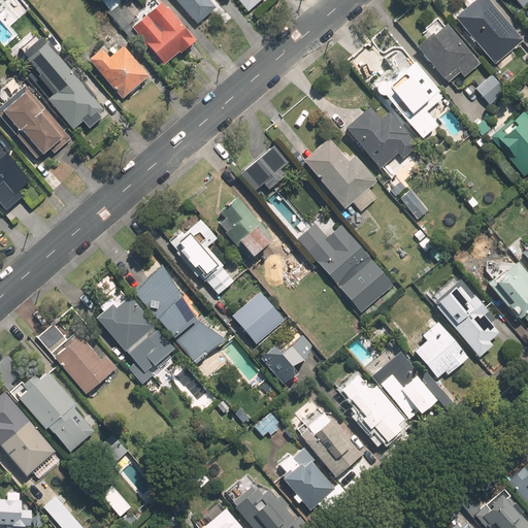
[(147,14),(134,0),(100,0),(101,0),(110,11),(108,12),(132,40),(137,36),(163,66),(178,52),(180,54),(195,41),(167,8),(165,9),(160,3),(147,14)]
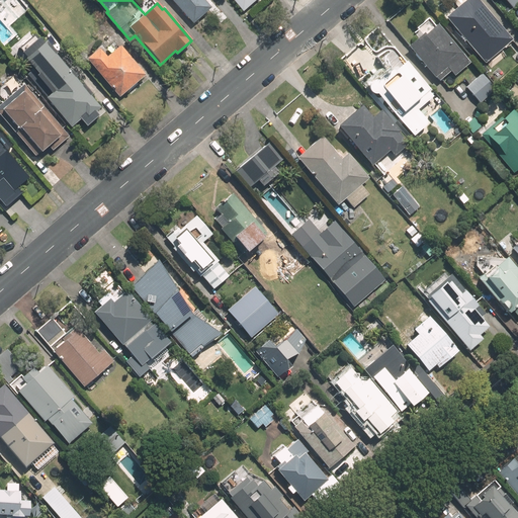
[(172,0),(193,23),(210,9),(202,0),(172,0)]
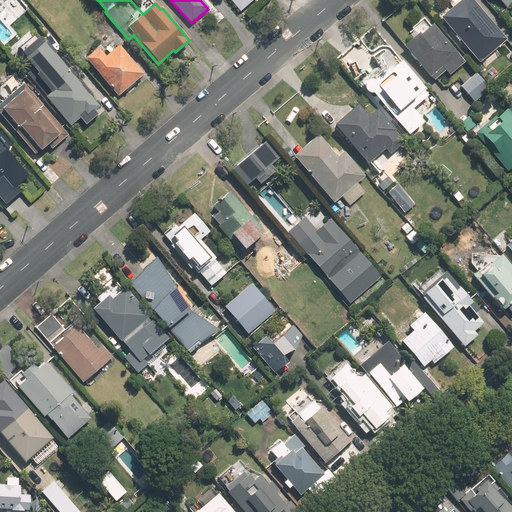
[(472,0),(461,0),(442,18),(480,62),(507,39),(472,0)]
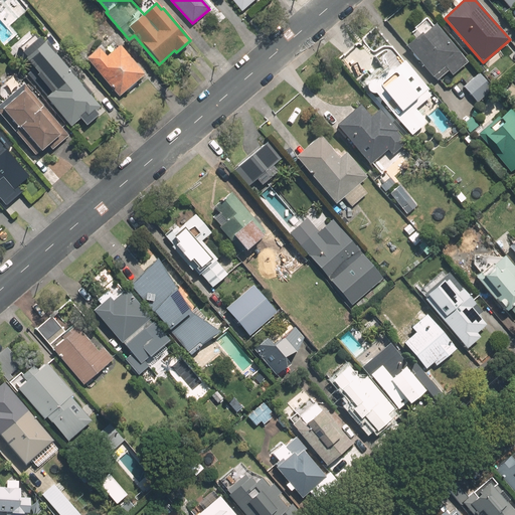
[(468,62),(436,24),(423,34),(421,32),(406,46),(433,76),(434,75),(438,79),(448,71),(452,75),(468,62)]
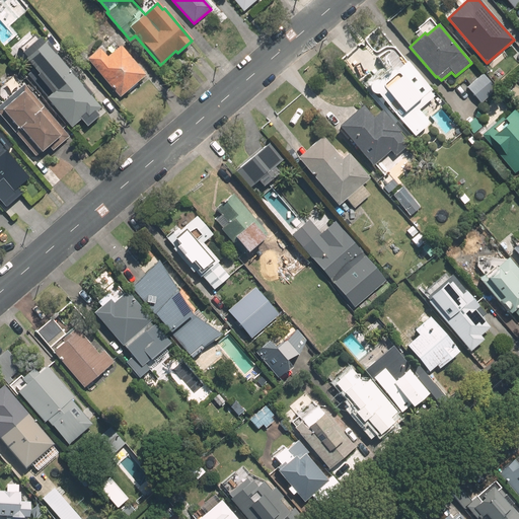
[(75,73),(45,39),(30,51),(36,57),(26,65),(22,61),(10,60),(23,75),(28,71),(46,90),(42,93),(71,128),(84,117),(87,120),(100,107),(73,75),(75,73)]
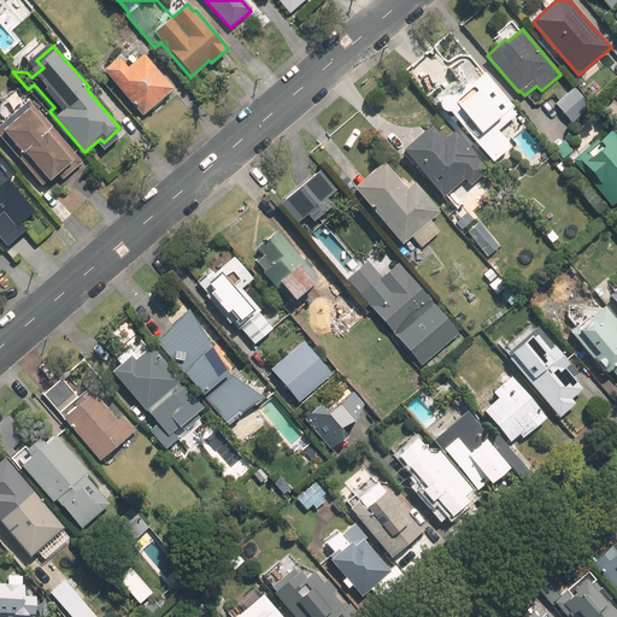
[(104,70),(142,116),(172,89),(144,54),(128,69),(118,58),(104,70)]
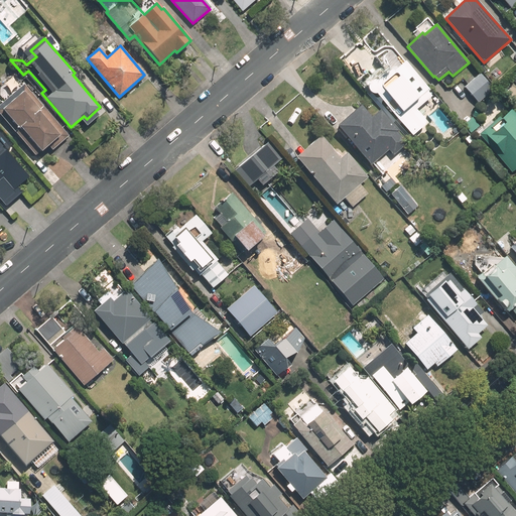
[(400,67),(389,53),(381,60),(385,74),(376,82),(376,81),(375,81),(374,81),(372,81),(370,82),(369,82),(369,83),(368,84),(368,85),(367,86),(367,87),(368,88),(368,89),(368,90),(369,91),(370,92),(370,93),(371,93),(372,93),(373,93),(375,93),(411,136),(426,123),(411,105),(429,90),(405,62),(400,67)]
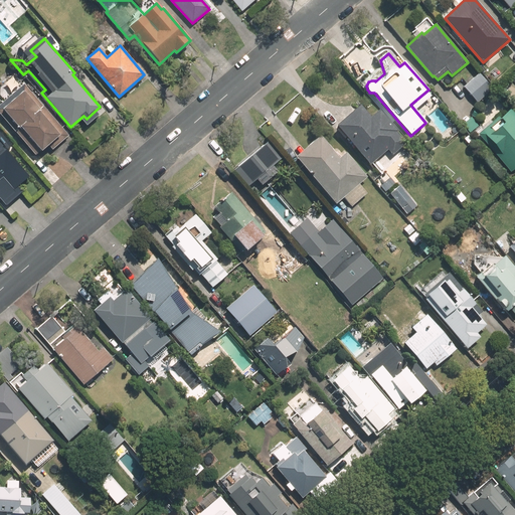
[(491,89),(479,74),(464,87),(477,102),(491,89)]
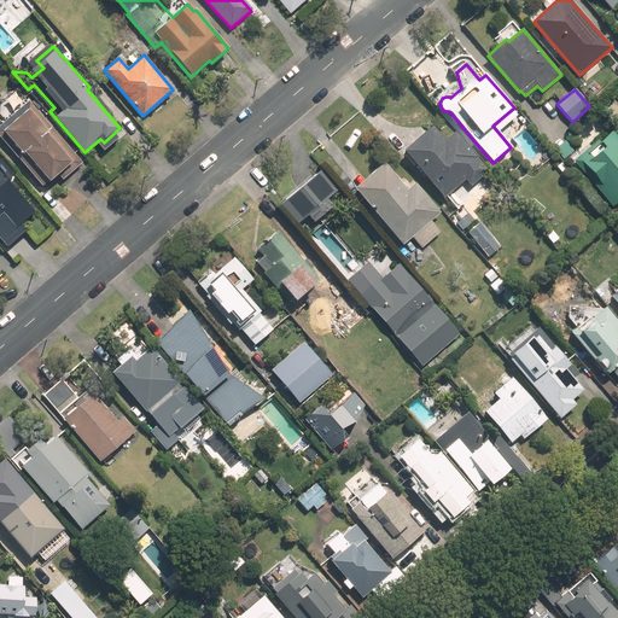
[(0,124),(0,136),(42,186),(48,180),(50,181),(58,174),(63,179),(81,163),(28,101),(0,124)]
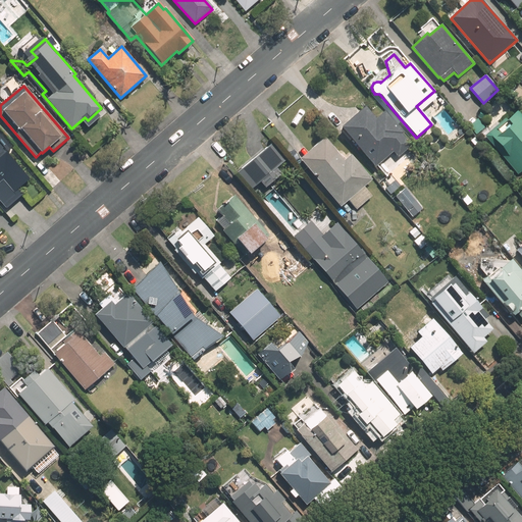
[(401,134),(382,112),(372,120),(362,107),(338,127),(373,167),(392,152),(396,157),(409,146),(399,135),(401,134)]
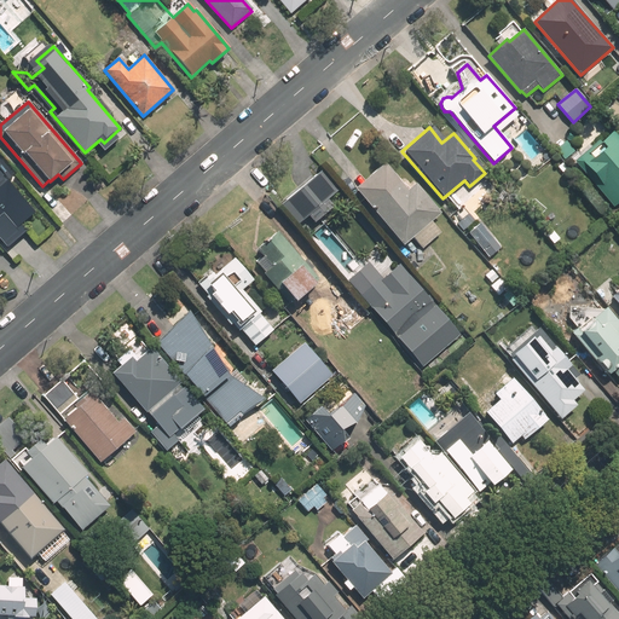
[(618,155),(618,139),(608,127),(571,160),(611,206),(618,198),(618,165),(614,160),(618,155)]
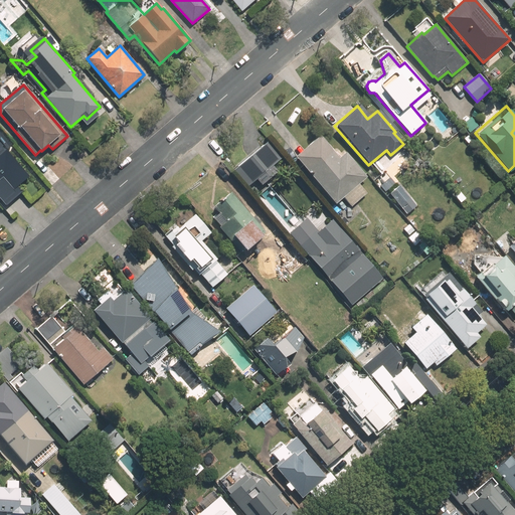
[(471,117),(463,124),(470,133),(479,125),(471,117)]
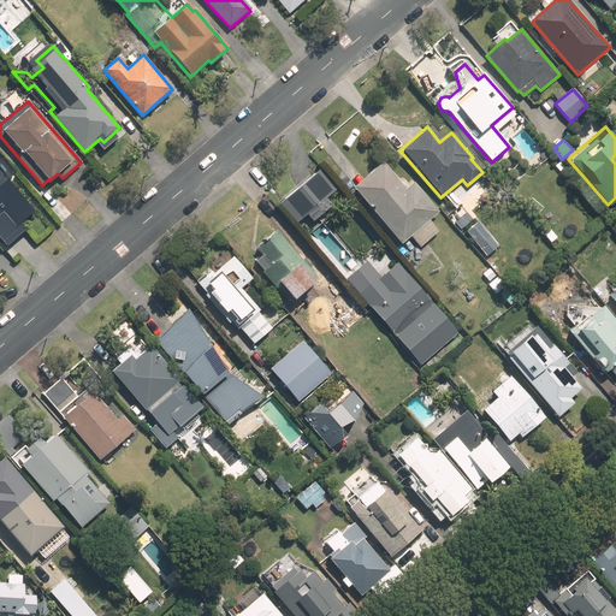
[(406,190),(381,164),(354,188),(402,243),(410,236),(420,248),(438,232),(428,221),(438,213),(413,184),(406,190)]
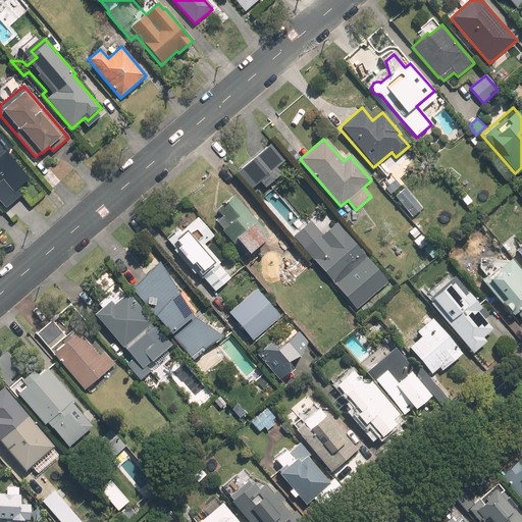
[(0,193),(19,176),(22,179),(32,172),(19,158),(16,161),(10,154),(11,153),(2,142),(0,143),(0,193)]
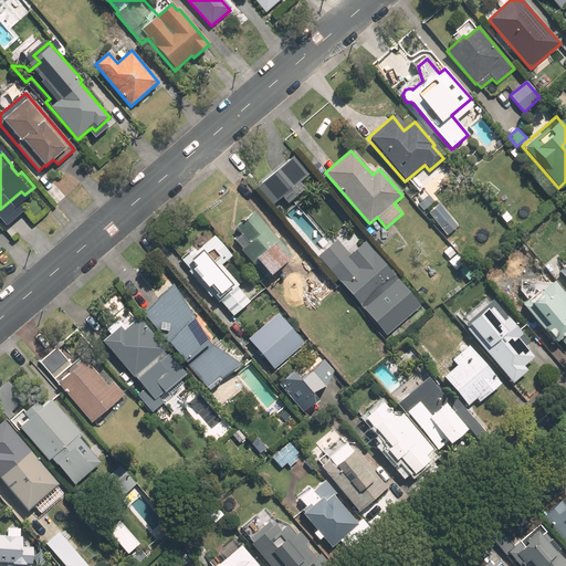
[(269,208),(304,179),(289,159),(252,188),(269,208)]
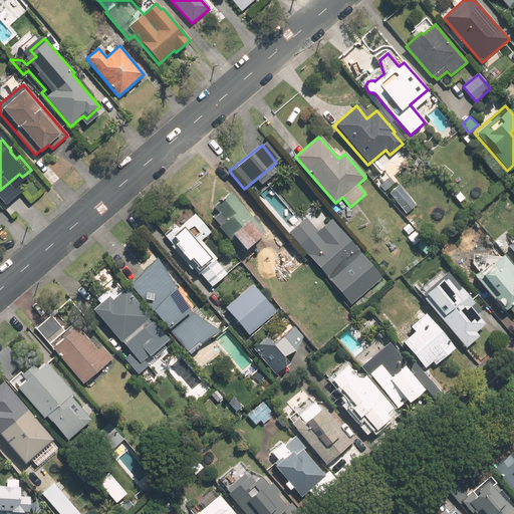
[(398,186),(389,194),(400,207),(409,199),(398,186)]
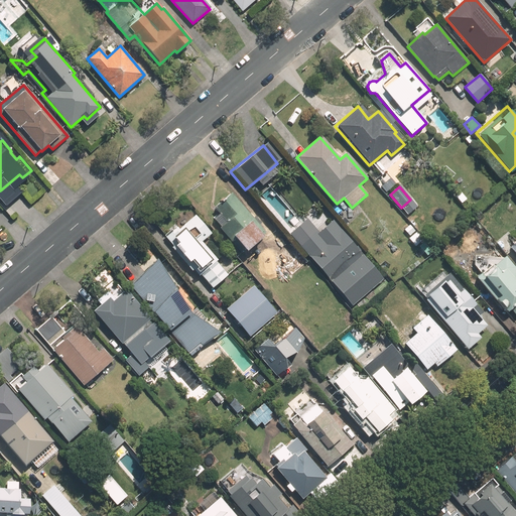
[(220,228),(241,253),(243,252),(254,265),(264,257),(254,245),(263,237),(262,236),(266,232),(232,192),(215,208),(220,214),(214,219),(221,227),(220,228)]
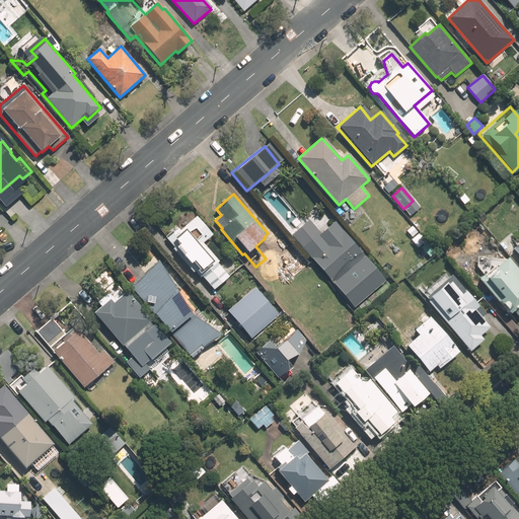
[(179,227),(166,238),(174,248),(173,249),(194,273),(195,272),(200,278),(202,276),(214,290),(229,277),(217,263),(218,262),(203,243),(212,235),(197,217),(181,229),(179,227)]
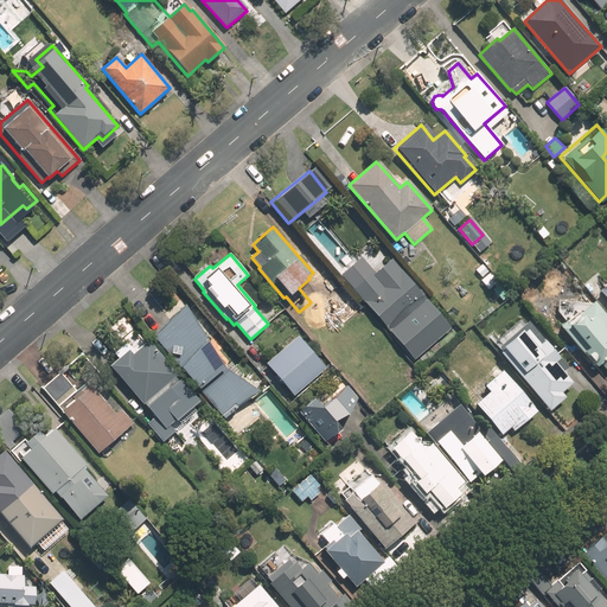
[(337,278),(411,362),(448,330),(388,260),(371,275),(357,260),(337,278)]
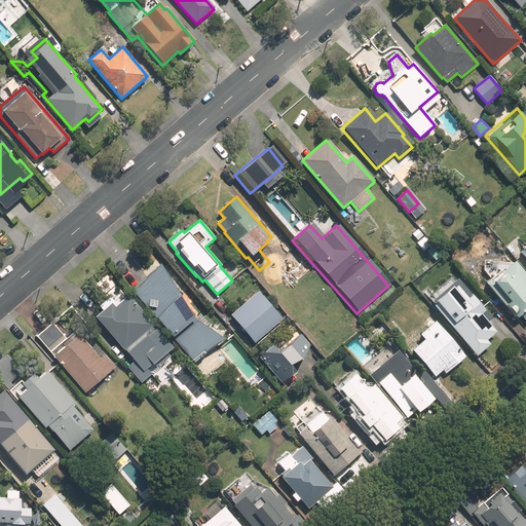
[(414,241),(422,251),(428,246),(420,236),(414,241)]
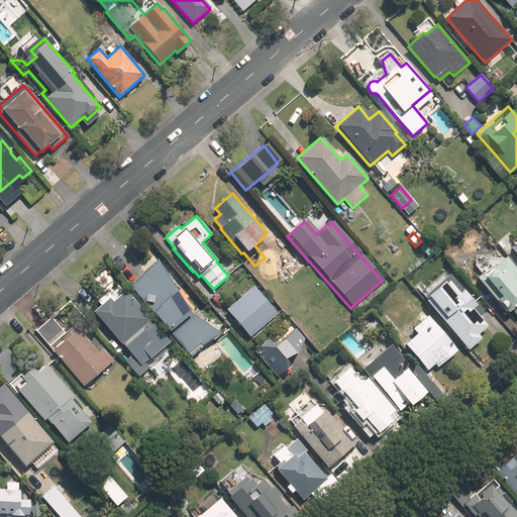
[(516,240),(506,251),(516,262),(516,240)]
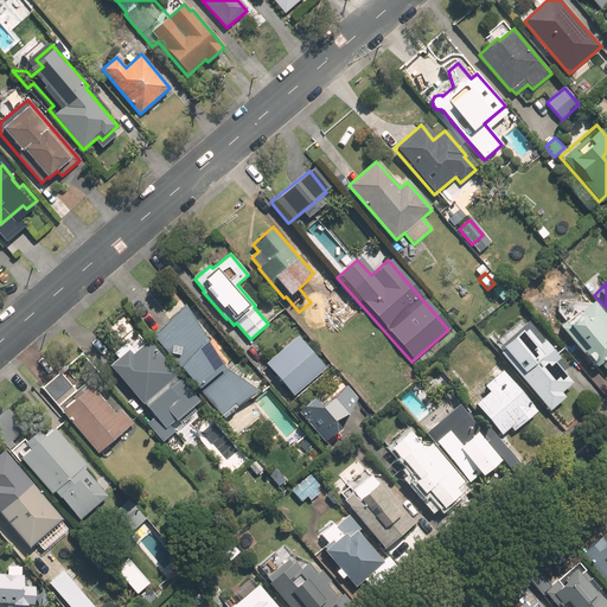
[(340,323),(359,307),(342,287),(324,304),(340,323)]
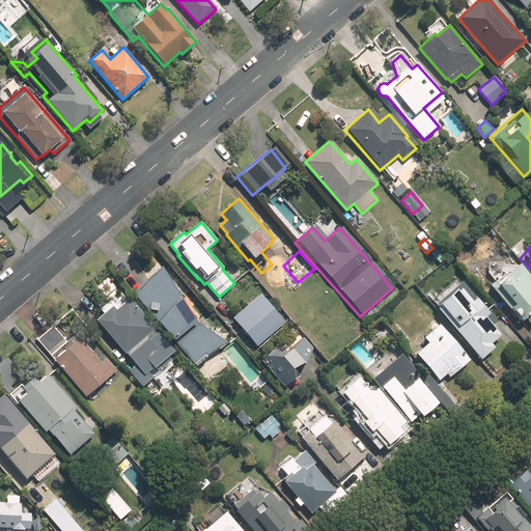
[(484,274),(492,282),(485,287),(514,322),(519,318),(527,328),(530,324),(530,284),(514,266),(485,262),(484,274)]
